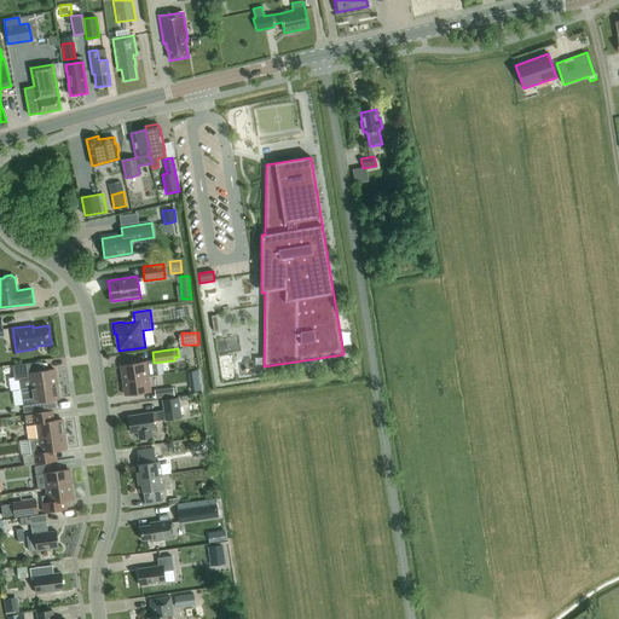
[(32,388),(57,385),(55,369),(39,371),(36,362),(12,365),(13,379),(19,379),(21,389),(32,388)]
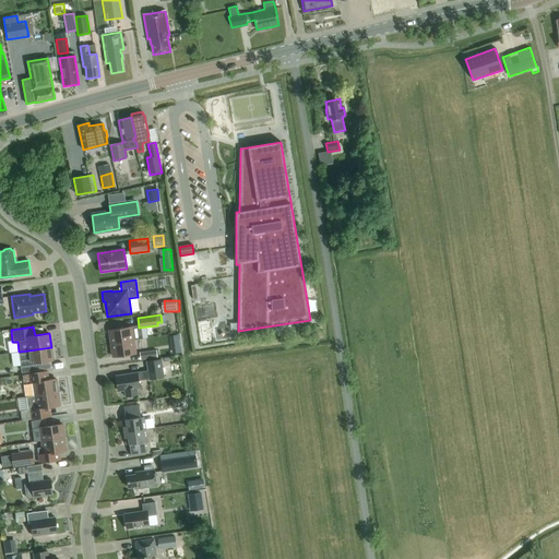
[(109,330),(110,344),(133,340),(139,340),(137,326),(109,330)]
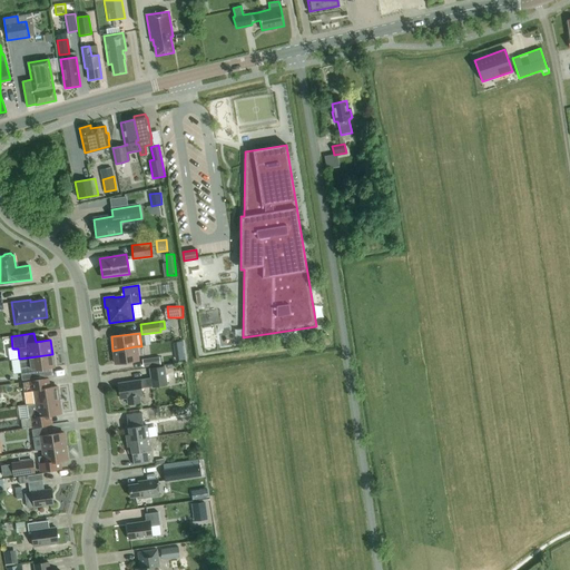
[(136,346),(112,351),(115,364),(138,361),(136,346)]
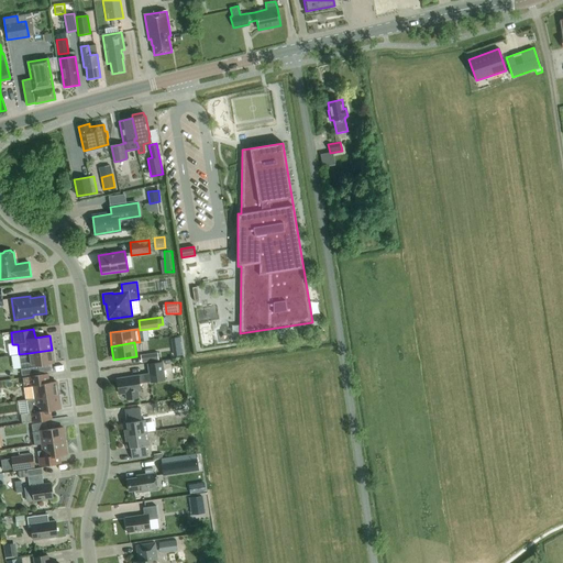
[(39,373),(37,365),(54,363),(52,350),(29,353),(19,354),(22,375),(39,373)]
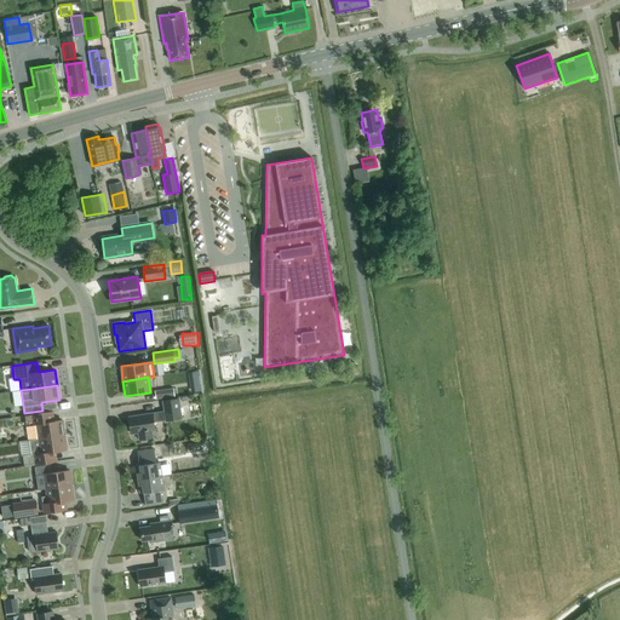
[(173,388),(155,391),(156,399),(174,396),(173,388)]
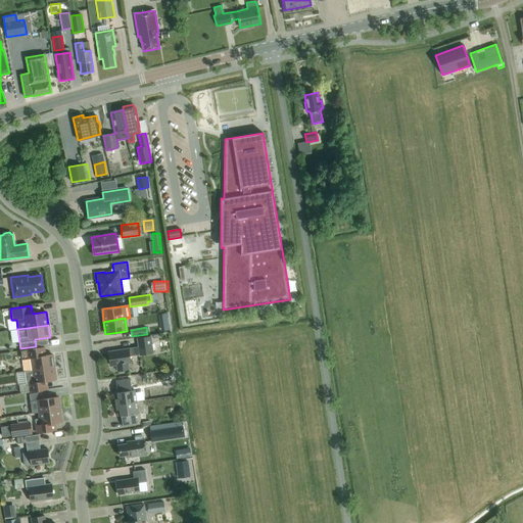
[(151,335),(137,337),(139,355),(153,353),(151,335)]
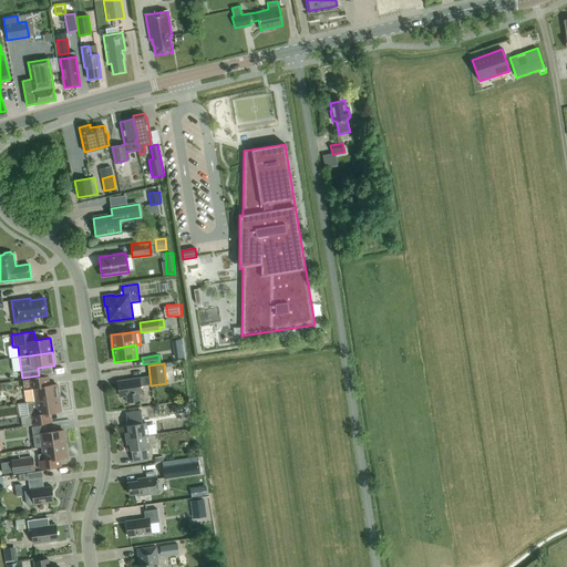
[(49,377),(39,378),(22,380),(24,390),(33,389),(34,401),(59,398),(57,384),(51,385),(49,377)]
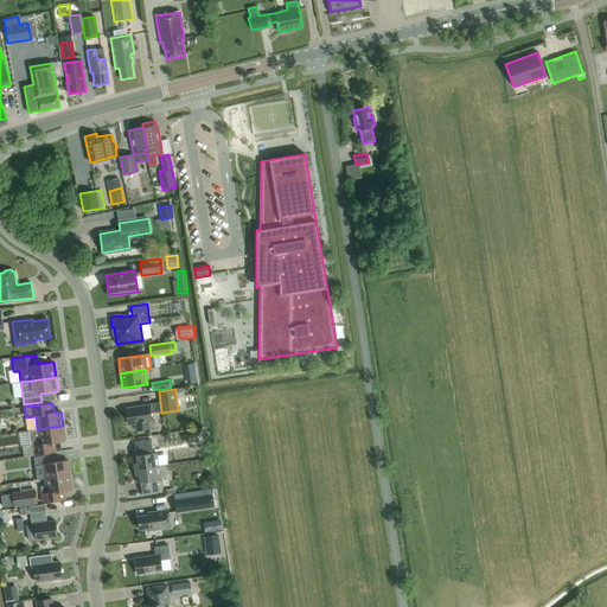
[(126,408),(128,425),(135,423),(136,430),(149,429),(148,422),(152,421),(149,404),(126,408)]
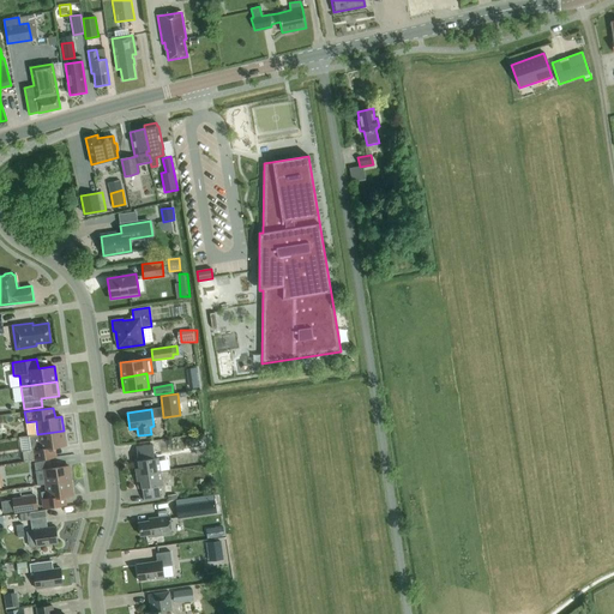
[(66,445),(64,431),(37,434),(30,435),(32,450),(22,452),(23,462),(55,457),(54,447),(66,445)]
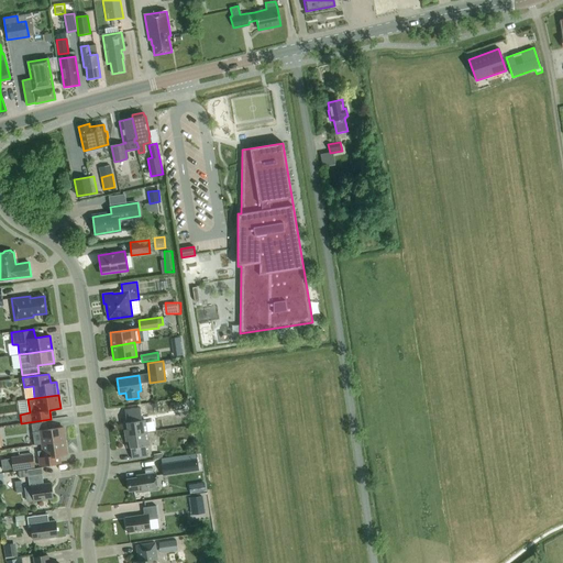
[(127,422),(123,422),(125,435),(146,432),(145,419),(142,420),(140,408),(124,410),(127,422)]
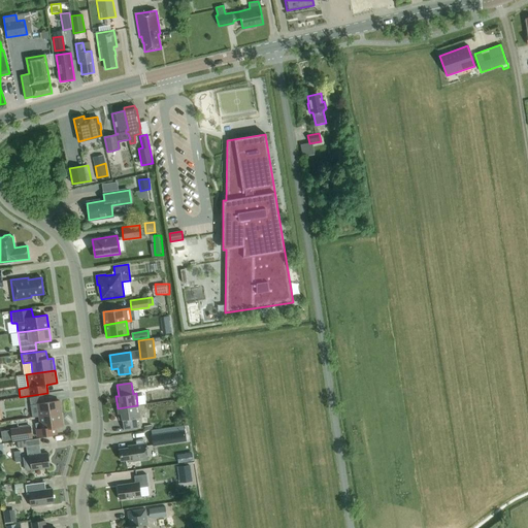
[(37,404),(39,417),(61,414),(59,400),(43,403),(42,396),(30,398),(31,405),(37,404)]
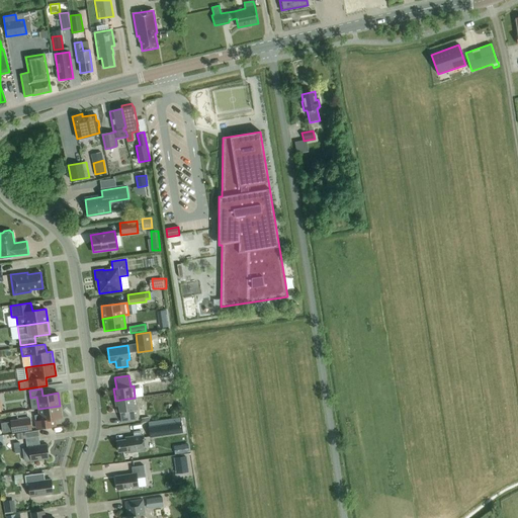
[(115,401),(116,412),(119,412),(121,423),(136,421),(134,410),(137,409),(135,398),(115,401)]
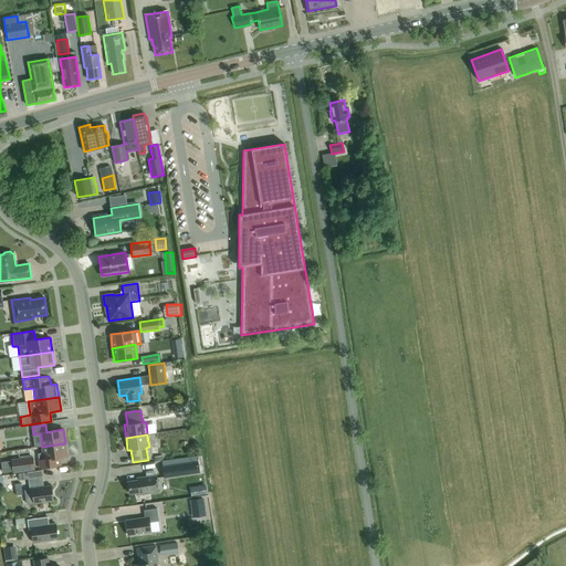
[(65,443),(42,447),(43,453),(38,453),(40,469),(61,465),(60,458),(67,457),(65,443)]
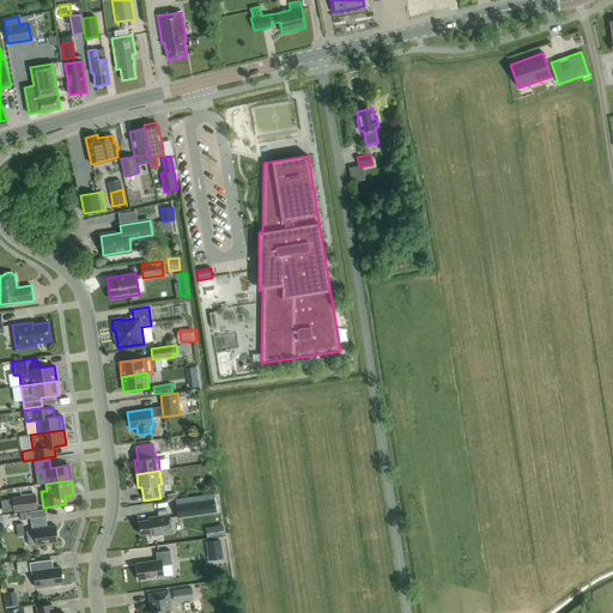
[(37,509),(35,495),(12,497),(14,513),(37,509)]
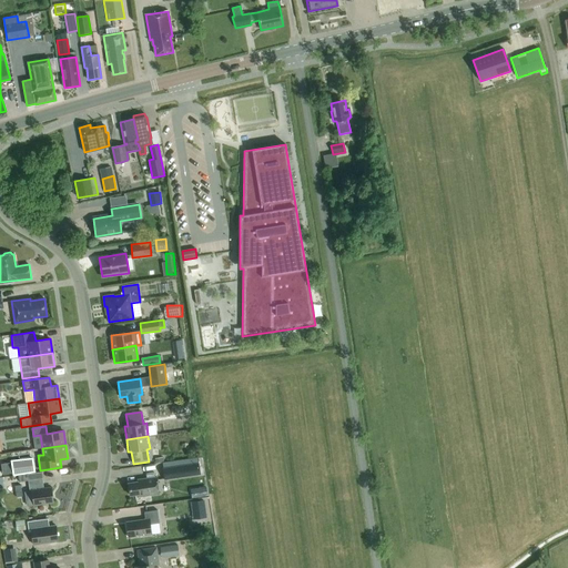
[(164,479),(201,475),(199,463),(163,468),(164,479)]
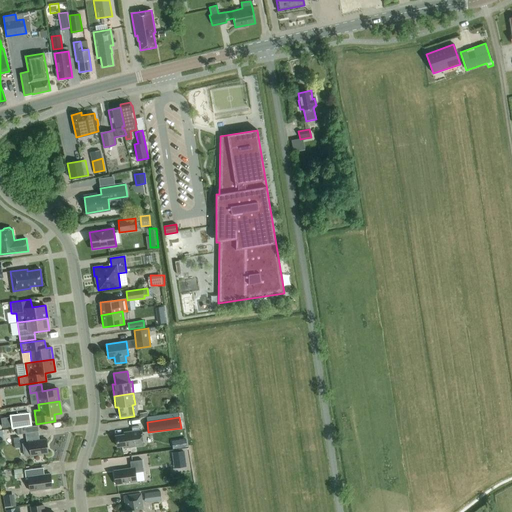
[(17,434),(25,433),(27,442),(22,443),(24,456),(48,452),(46,440),(39,441),(38,437),(39,437),(37,425),(16,428),(17,434)]
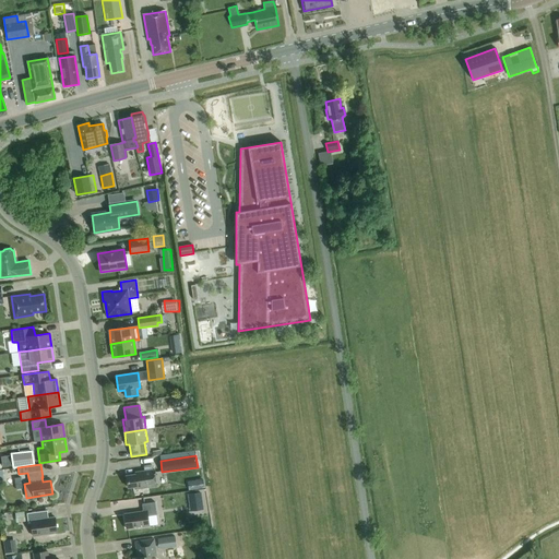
[(135,489),(156,486),(154,470),(135,472),(135,474),(126,476),(128,488),(134,487),(135,489)]
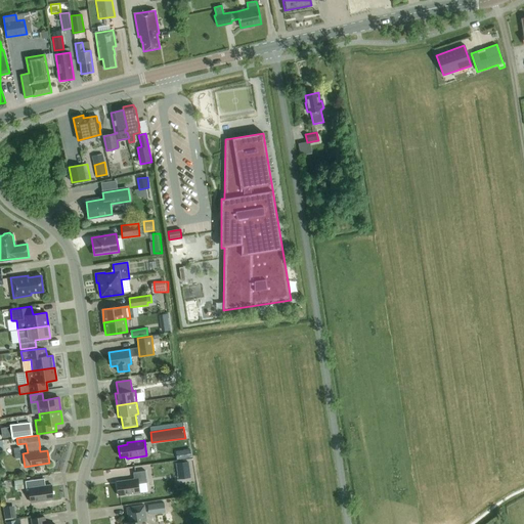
[(119,495),(140,493),(138,484),(146,483),(145,471),(133,472),(134,479),(117,482),(119,495)]
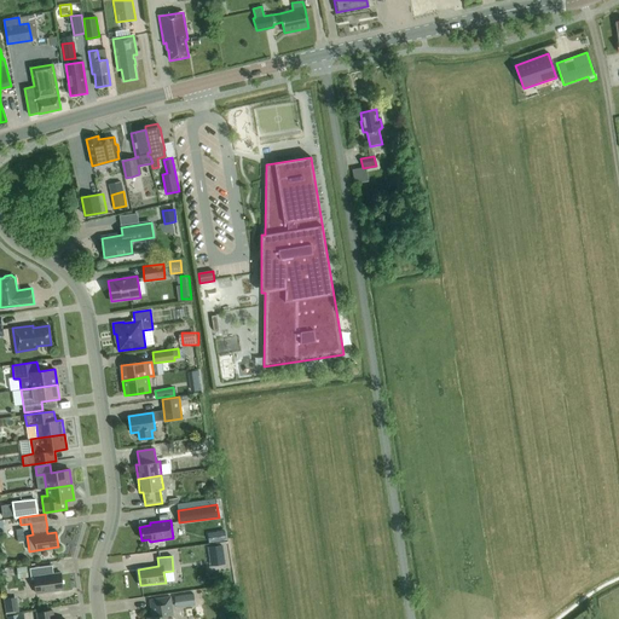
[(63,590),(61,573),(53,573),(52,565),(29,568),(30,578),(34,577),(36,594),(63,590)]
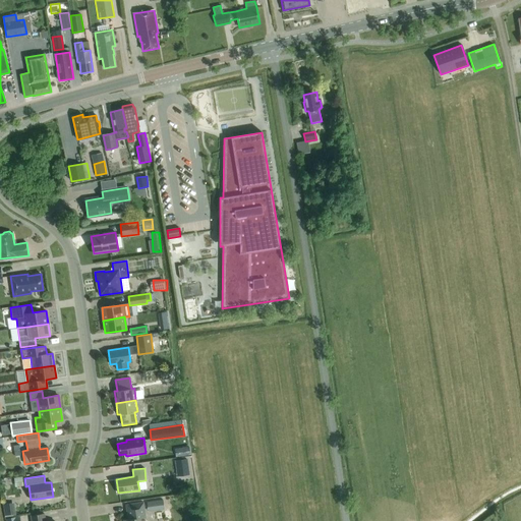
[(149,511),(164,509),(163,501),(160,501),(147,502),(149,511)]
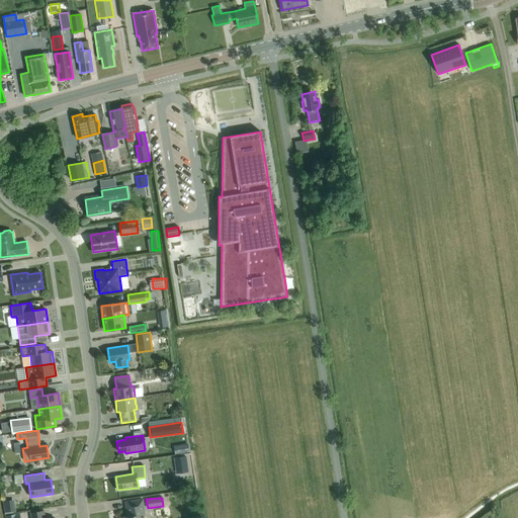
[(5,512),(16,511),(14,500),(3,501),(5,512)]
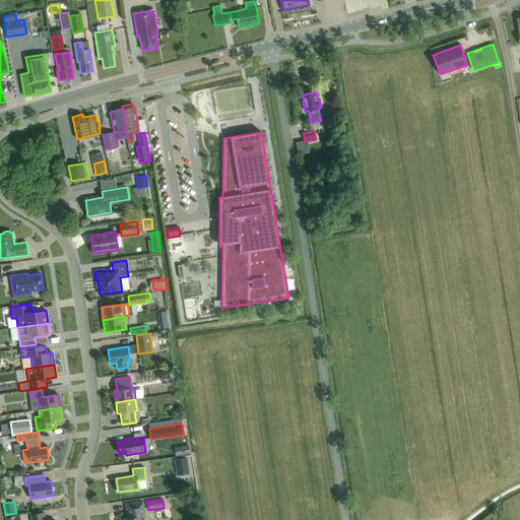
[(140,519),(140,517),(145,516),(143,502),(126,504),(128,519),(124,519),(123,519),(140,519)]
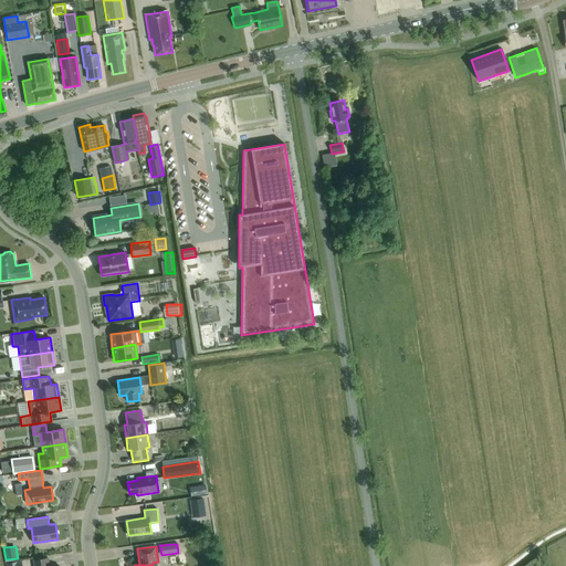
[(195,556),(195,565),(207,565),(207,556),(195,556)]
